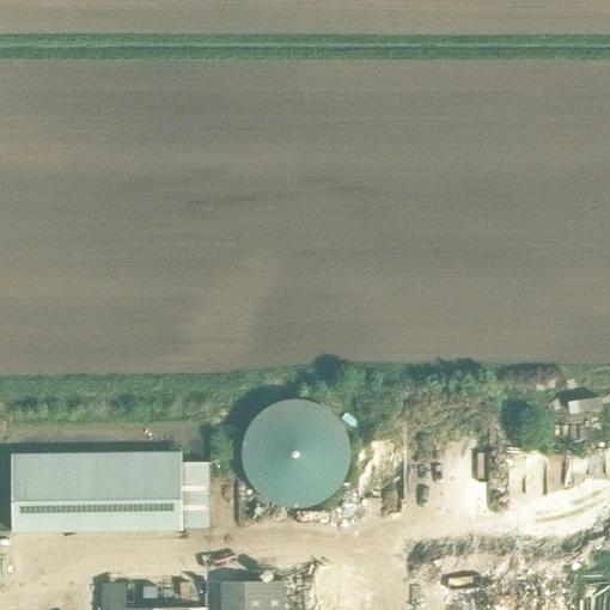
[(242,444),(241,451),(242,459),(243,468),(245,475),(249,482),(254,488),(260,494),(266,499),(273,502),(281,505),(288,507),(297,507),(305,507),(312,505),(319,501),(327,498),(333,493),(339,487),(343,480),(347,473),(349,465),(351,457),(351,450),(349,441),(347,434),(345,426),(340,420),(335,414),(329,408),(322,404),(315,401),(306,398),(299,397),(291,397),(282,398),(275,402),(268,404),(261,409),(256,415),(250,421),(246,428),(243,435),(242,444)]
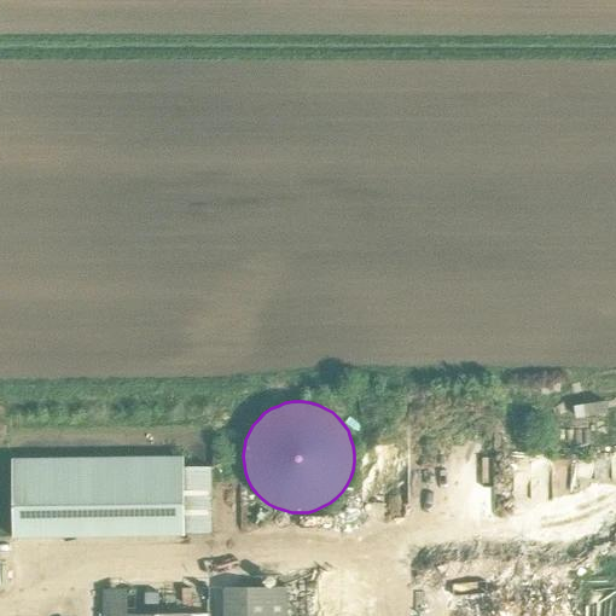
[(182,457),(11,459),(12,536),(184,534),(182,463),(182,457)]
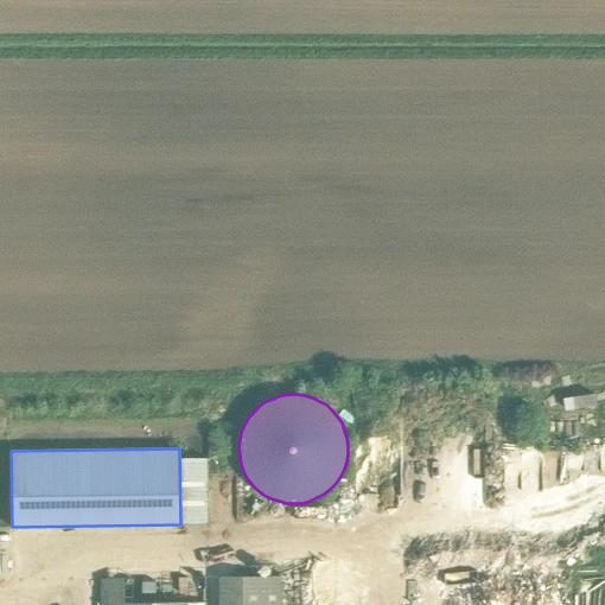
[(0,581),(14,581),(13,552),(0,552),(0,581)]
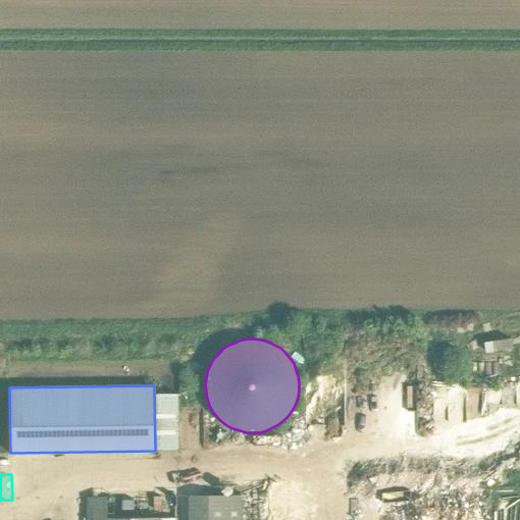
[(165,488),(106,489),(106,496),(84,498),(84,519),(171,519),(171,495),(166,495),(165,488)]
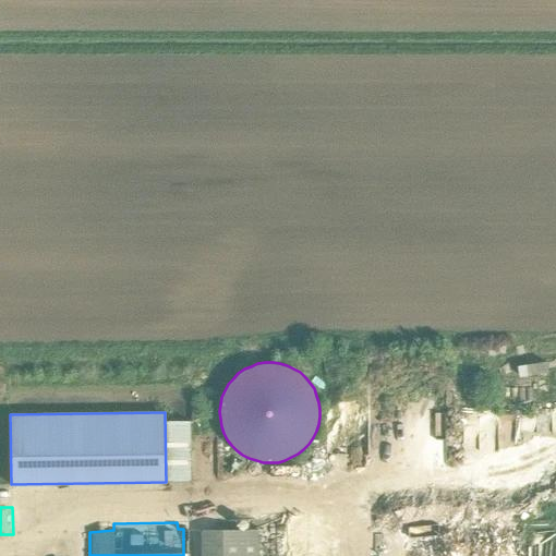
[(256,555),(257,529),(200,530),(200,555),(256,555)]
